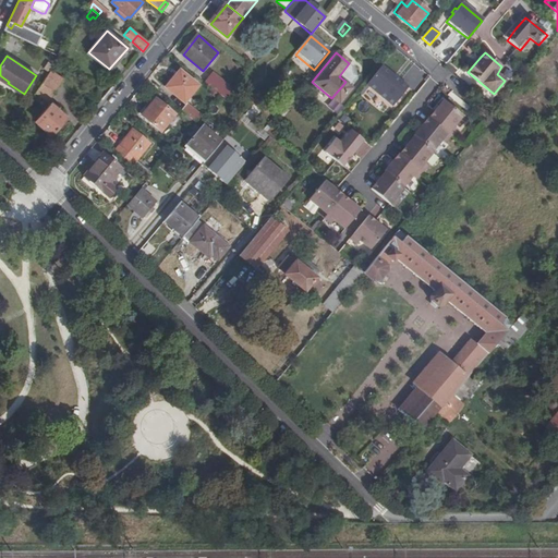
[(43,70),(49,74),(50,72),(53,68),(47,63),(43,70)]
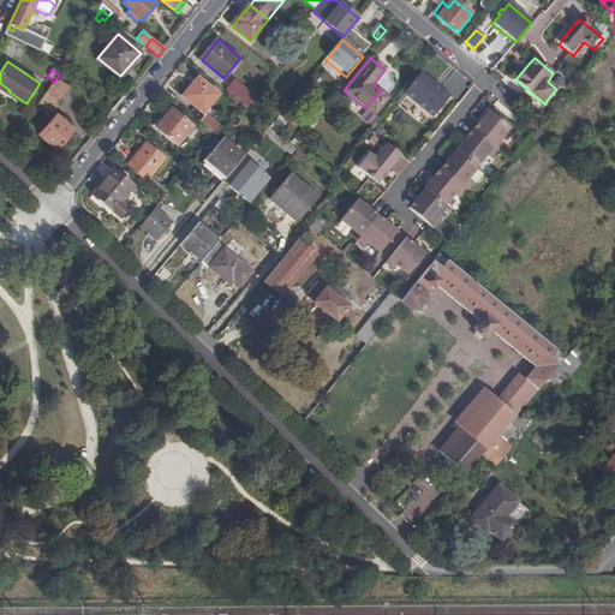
[(495,71),(491,76),(500,83),(503,79),(495,71)]
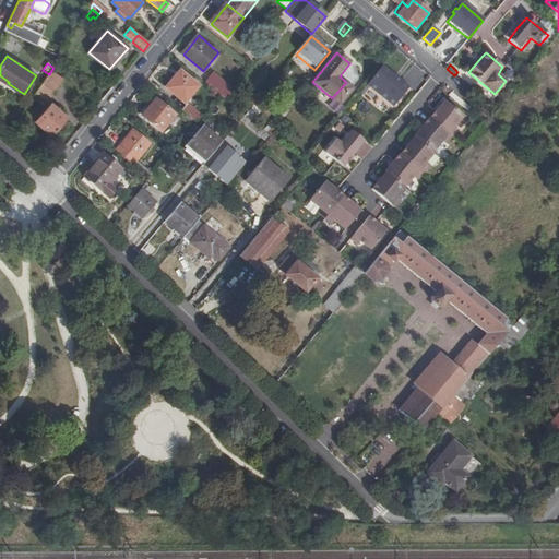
[(407,86),(389,70),(372,88),(393,105),(401,95),(407,86)]
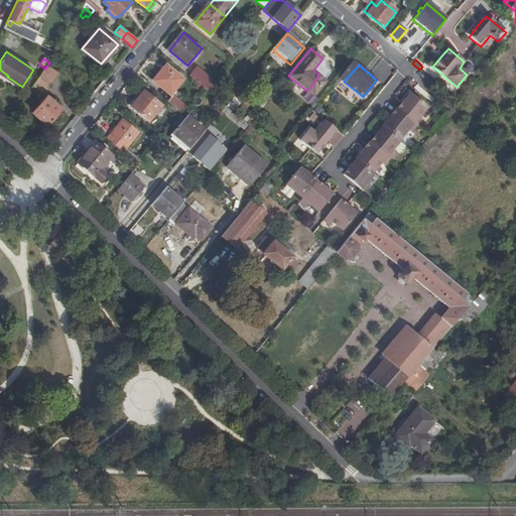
[(56,74),(46,67),(45,69),(38,79),(48,87),(56,74)]
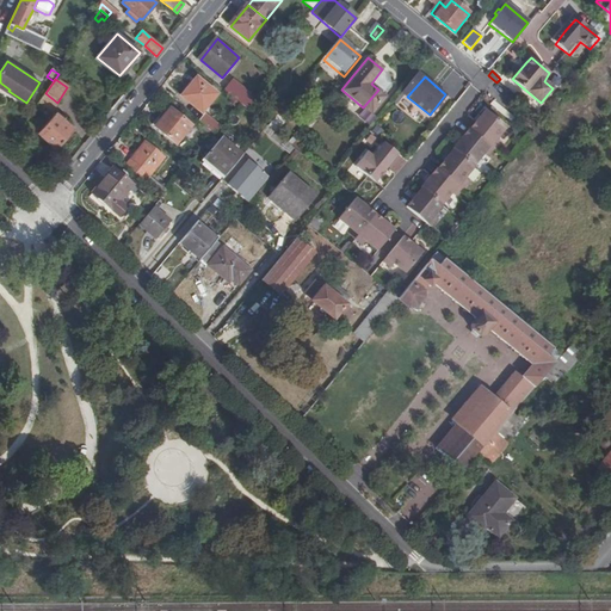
[(216,96),(198,79),(183,98),(202,113),(216,96)]
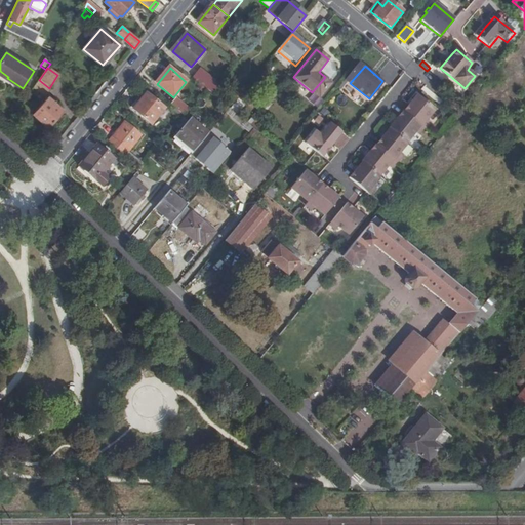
[(200,70),(192,78),(206,90),(212,95),(219,85),(200,70)]
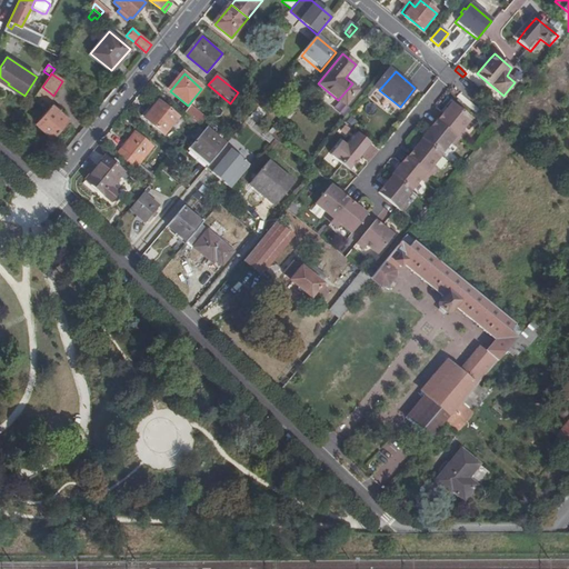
[(360,90),(352,83),(338,100),(347,107),(360,90)]
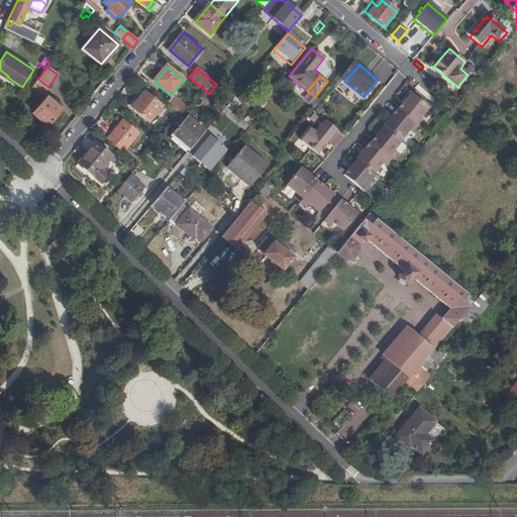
[(44,93),(48,87),(38,79),(33,86),(44,93)]
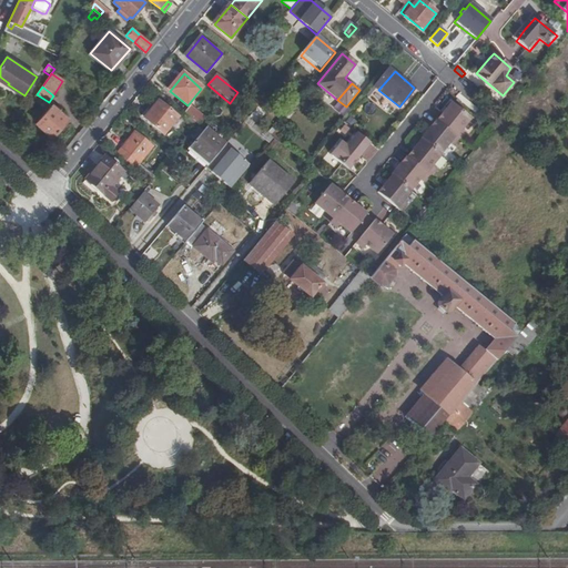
[(407,97),(417,104),(424,97),(414,88),(407,97)]
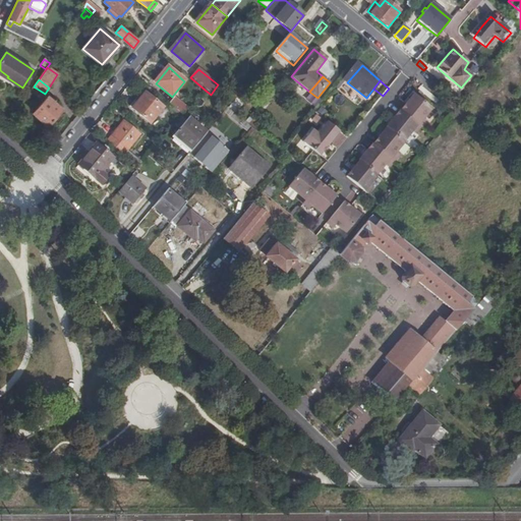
[(226,101),(231,105),(234,101),(244,90),(239,85),(226,101)]
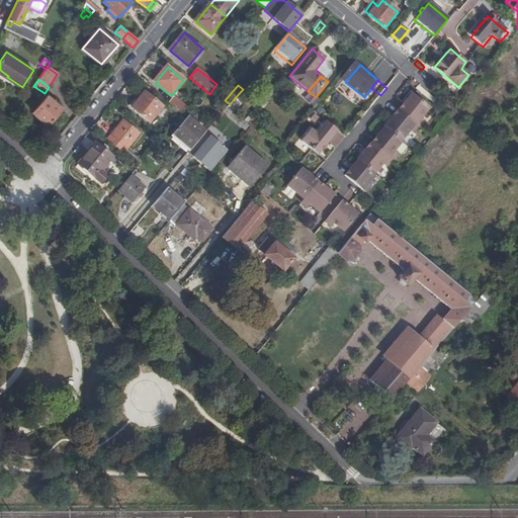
[(418,85),(415,88),(433,103),(436,99),(418,85)]
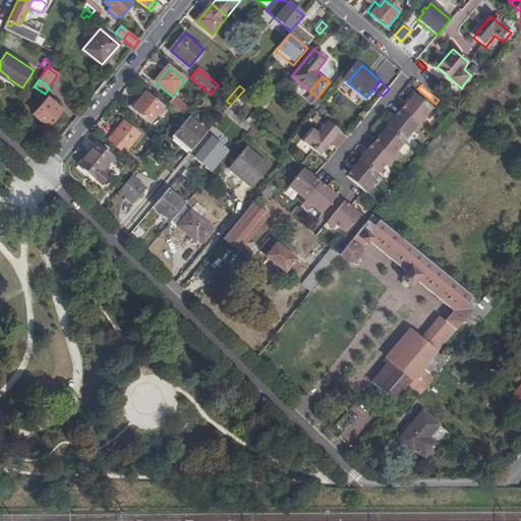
[(366,98),(362,102),(371,110),(383,96),(373,89),(366,98)]
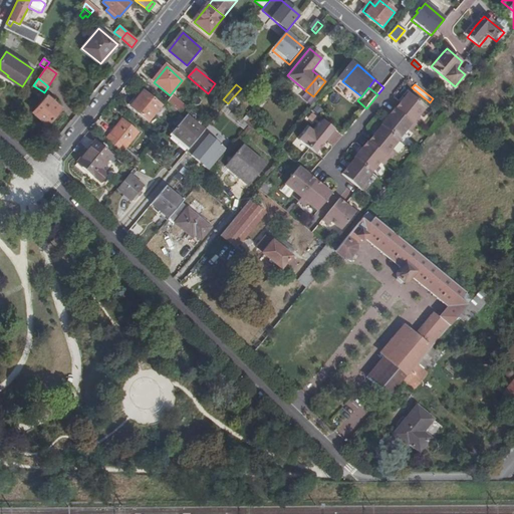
[(163,105),(146,91),(130,110),(147,124),(163,105)]
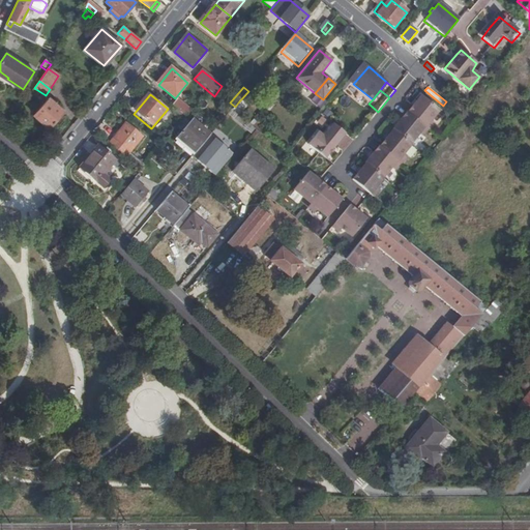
[(439,110),(420,95),(412,107),(414,108),(409,114),(429,129),(429,130),(434,123),(431,120),(439,110)]
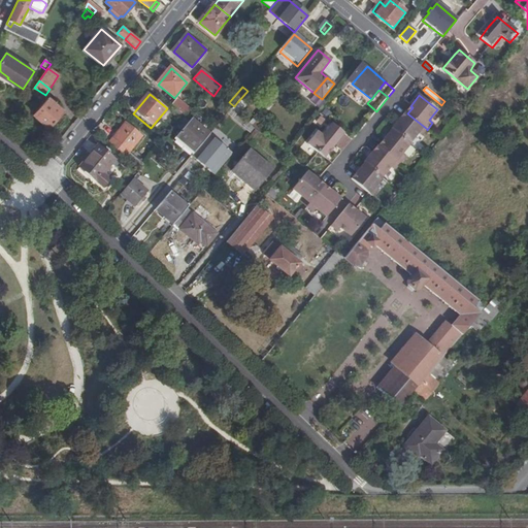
[(63,112),(48,99),(34,114),(48,129),(63,112)]
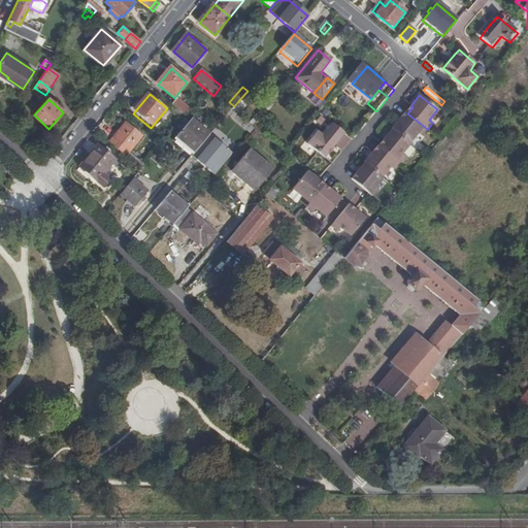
[(175,100),(170,105),(186,118),(190,112),(175,100)]
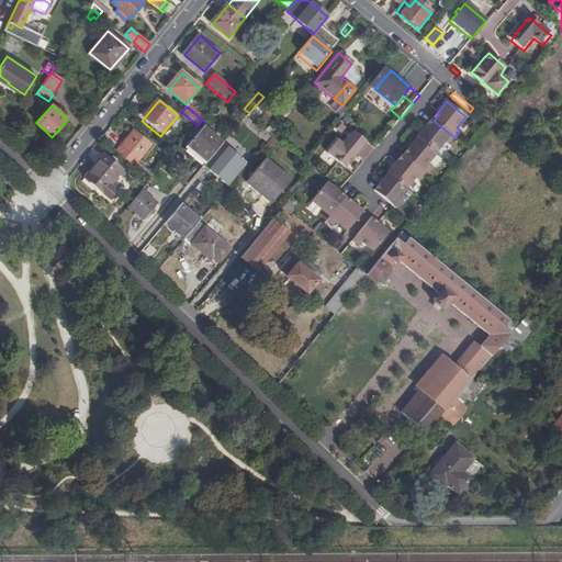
[(251,121),(258,113),(253,109),(249,113),(247,116),(251,121)]
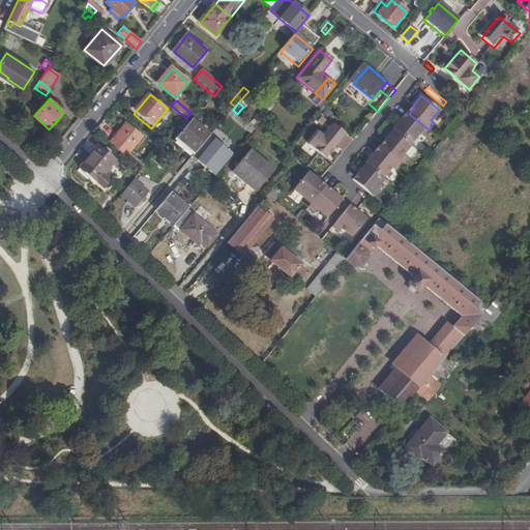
[(80,107),(77,110),(82,114),(86,109),(84,106),(82,109),(80,107)]
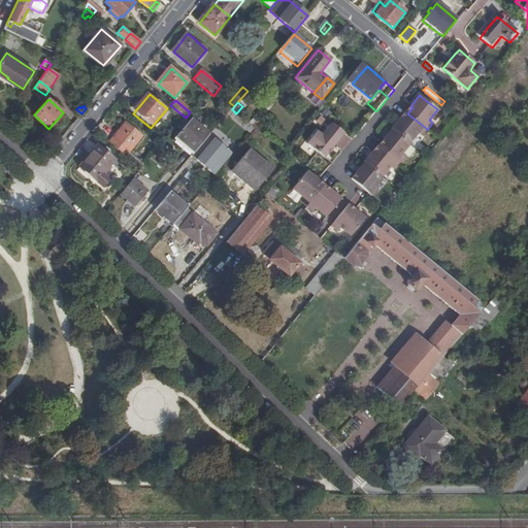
[(234,120),(238,116),(231,110),(228,114),(234,120)]
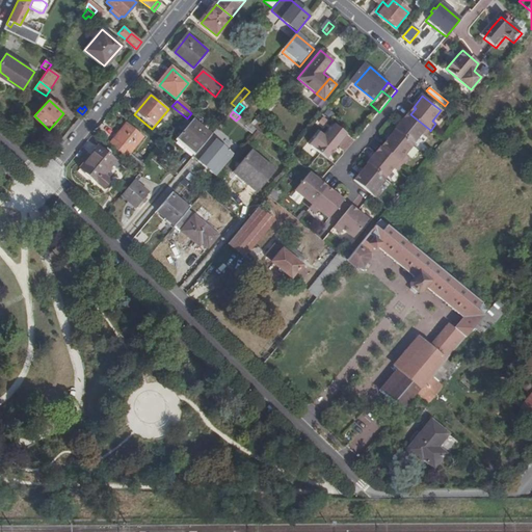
[(410,114),(409,114),(404,121),(402,120),(394,130),(395,130),(413,144),(421,134),(424,137),(430,130),(410,114)]
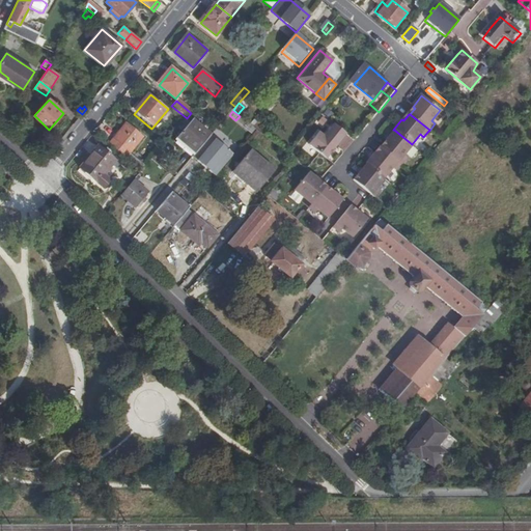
[(266,130),(256,121),(253,124),(263,133),(266,130)]
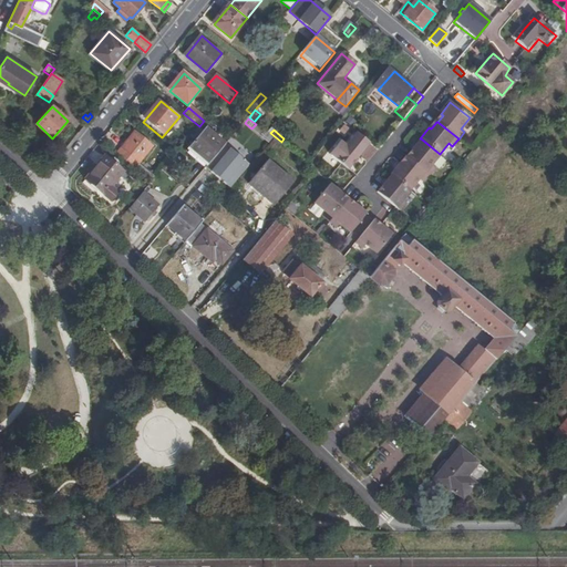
[(186,154),(204,169),(224,146),(205,132),(186,154)]
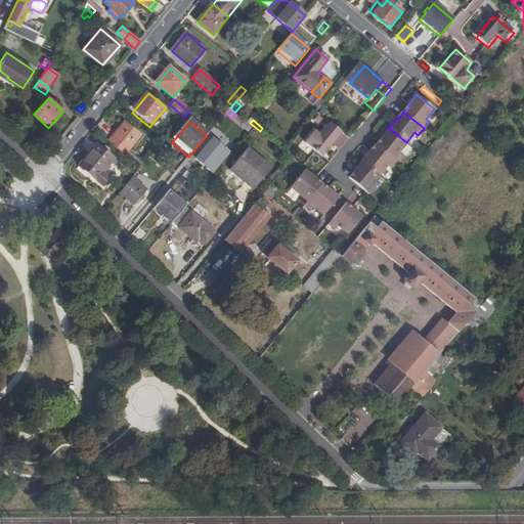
[(124,123),(107,142),(125,157),(141,136),(124,123)]
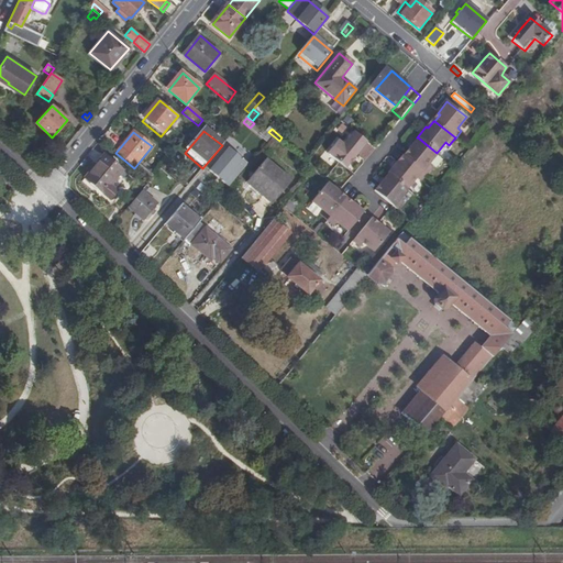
[(367,143),(354,132),(343,145),(338,141),(328,154),(346,169),(367,143)]
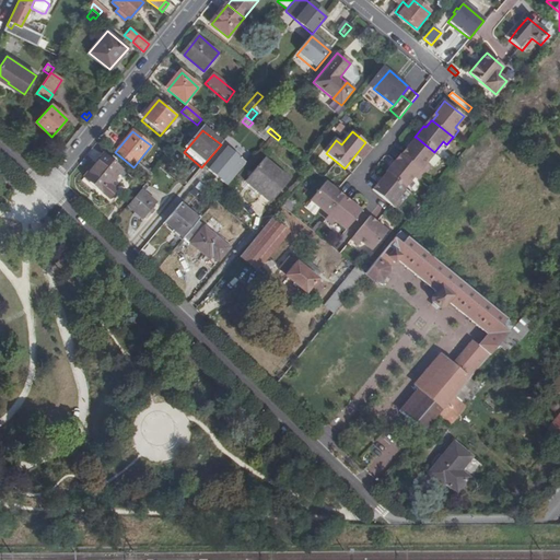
[(434,152),(416,137),(407,149),(409,150),(404,158),(423,173),(424,174),(430,166),(427,164),(435,153),(434,152)]
